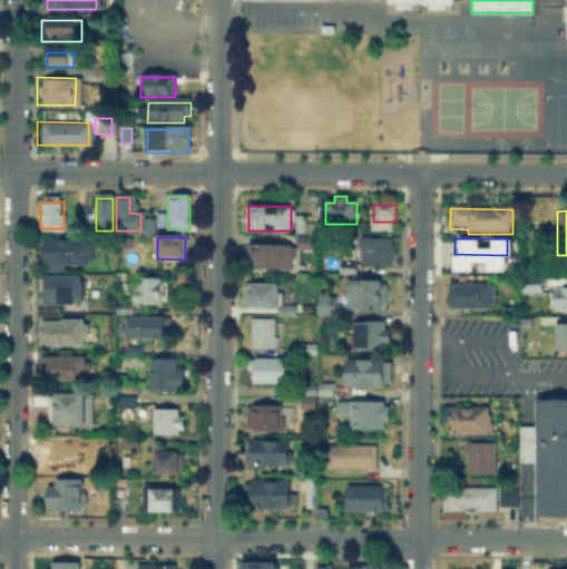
[(361,265),(361,239),(391,239),(390,265),(361,265)]
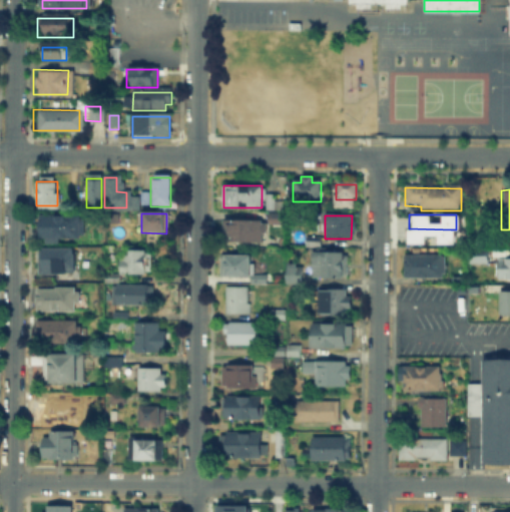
[(38,238),(38,216),(78,217),(78,238),(38,238)]
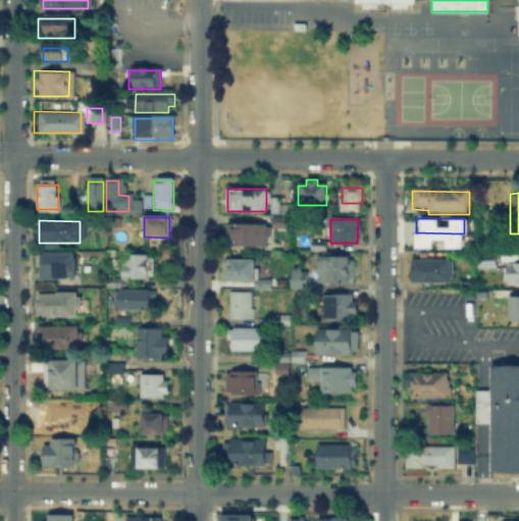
[(271,229),(271,220),(286,220),(286,230),(271,229)]
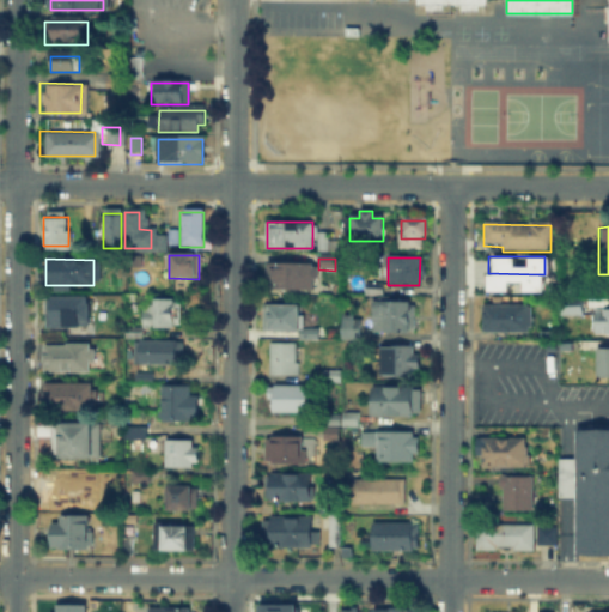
[(268,267),(314,267),(314,290),(268,289),(268,267)]
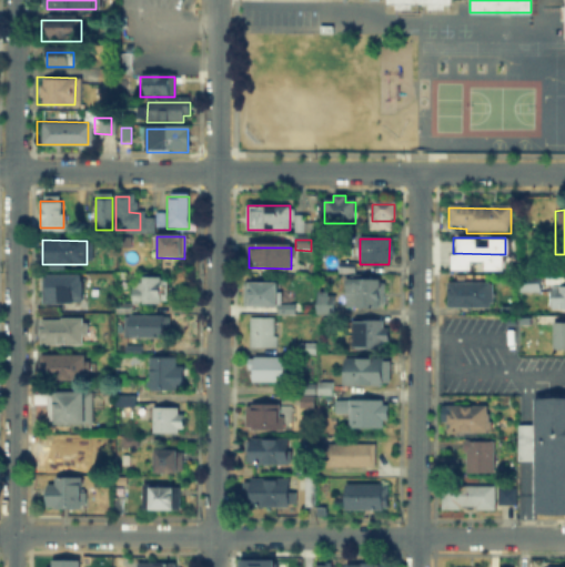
[(500,254),(453,253),(447,253),(447,270),(500,271),(500,254)]
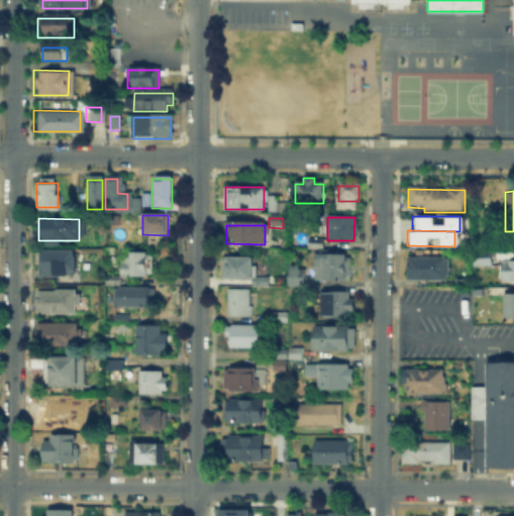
[(307,249),(307,240),(320,240),(320,249),(307,249)]
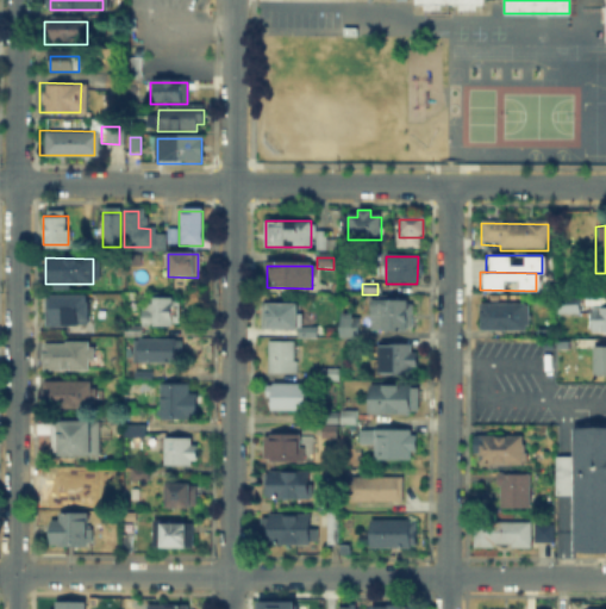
[(45,328),(45,294),(87,294),(86,328),(45,328)]
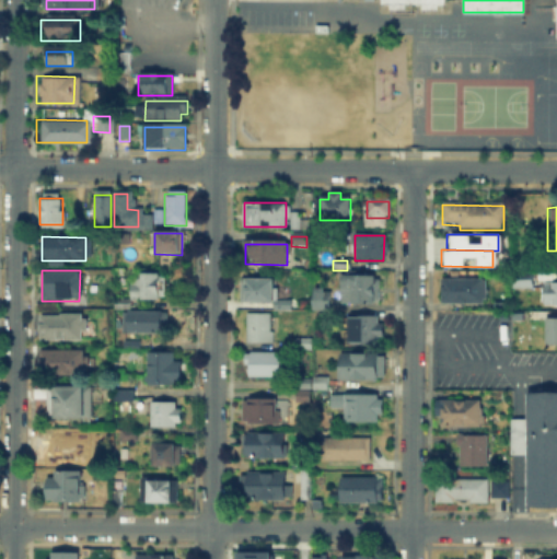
[(510,289),(510,272),(530,274),(530,289),(510,289)]
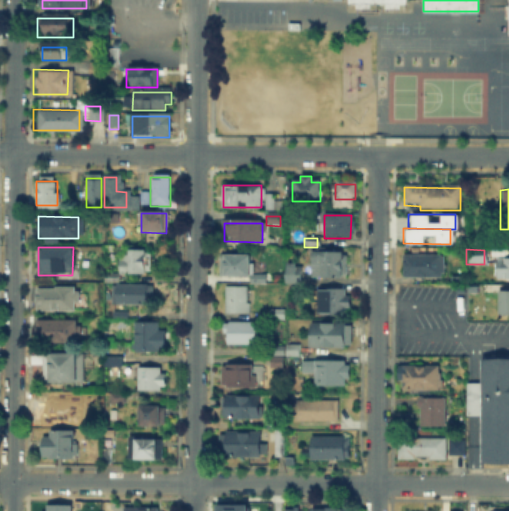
[(311,278),(311,250),(344,250),(344,278),(311,278)]
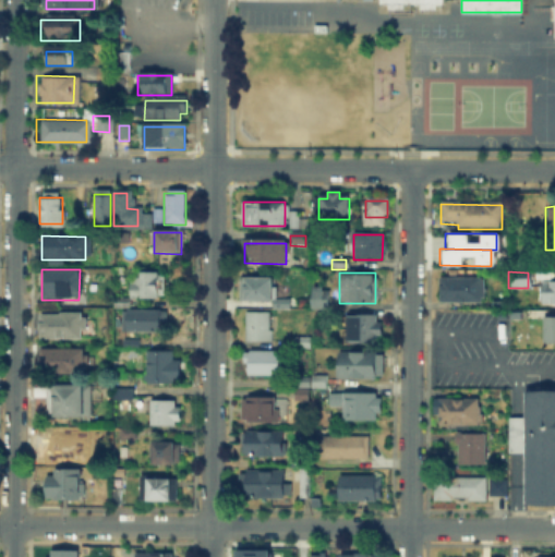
[(128,300),(128,274),(164,274),(164,300),(128,300)]
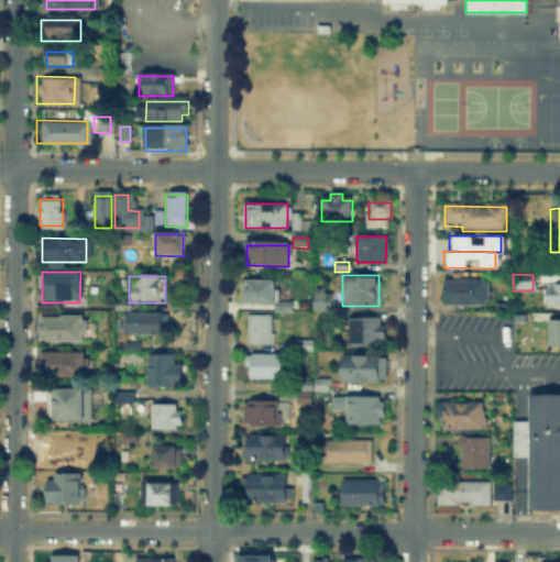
[(246,302),(246,279),(274,279),(274,302),(246,302)]
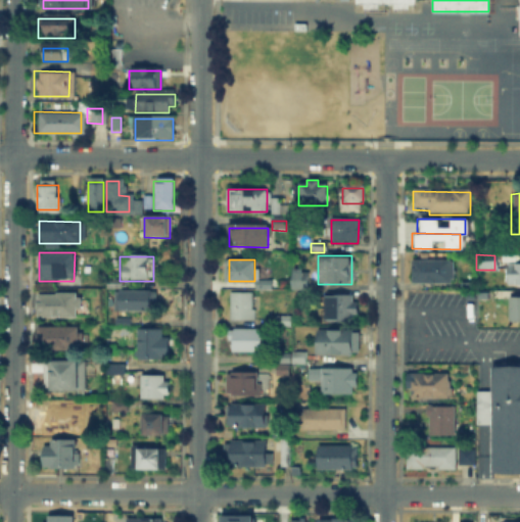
[(410,262),(450,262),(450,284),(410,284),(410,262)]
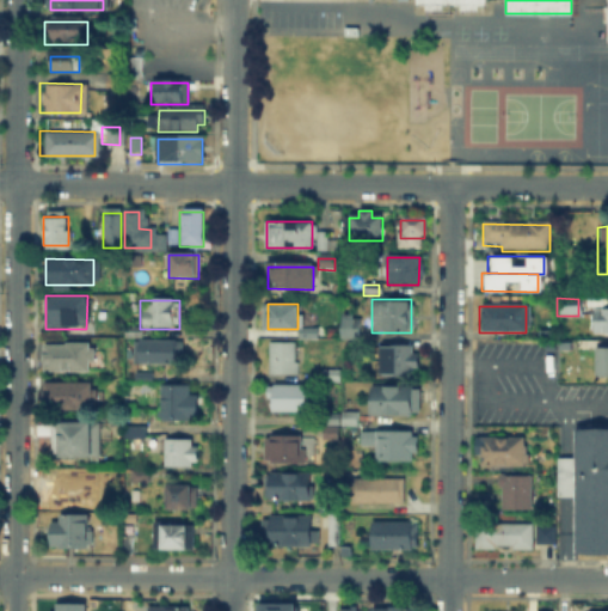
[(607,312),(607,335),(595,335),(595,312),(607,312)]
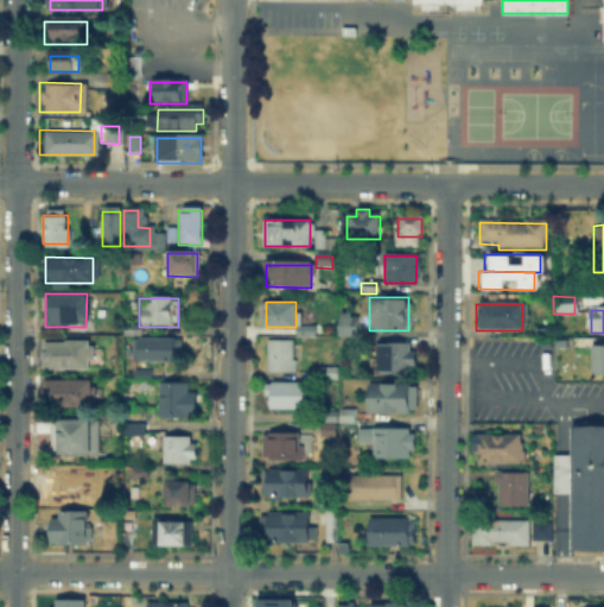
[(339,334),(339,323),(355,323),(355,335),(339,334)]
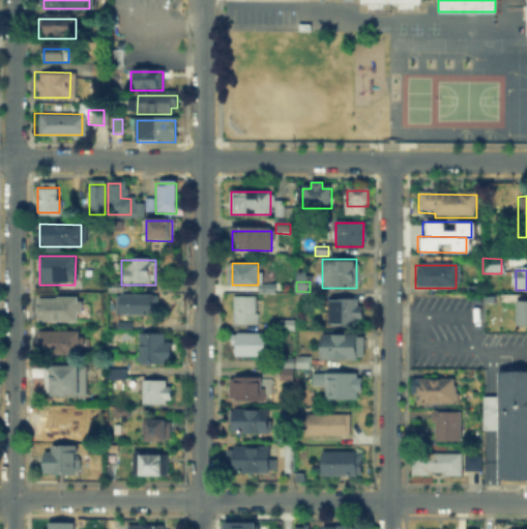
[(116,317),(116,295),(157,295),(157,317),(116,317)]
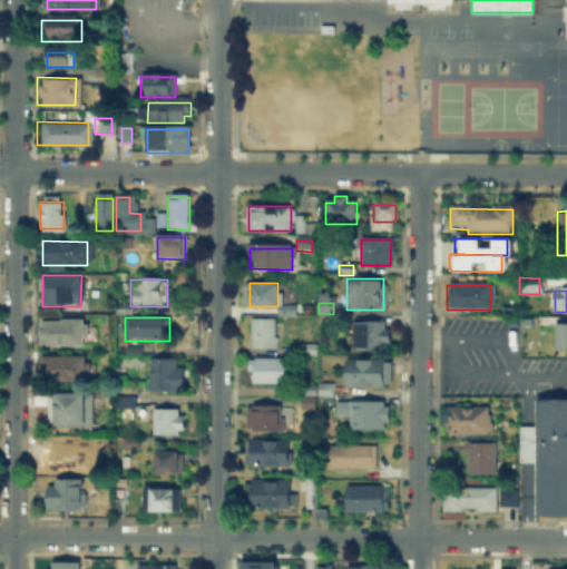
[(41,345),(41,321),(80,321),(80,345),(41,345)]
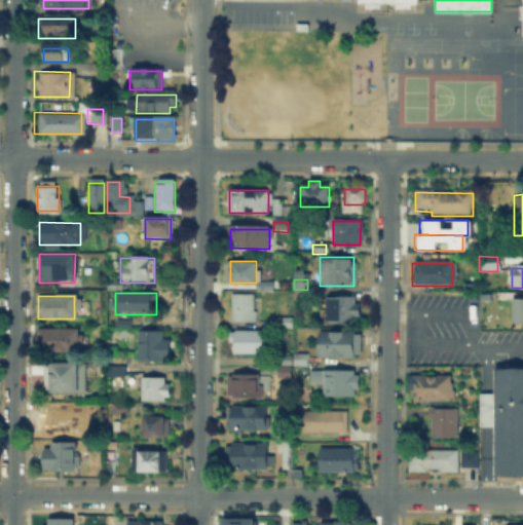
[(230,323),(230,297),(253,297),(253,323),(230,323)]
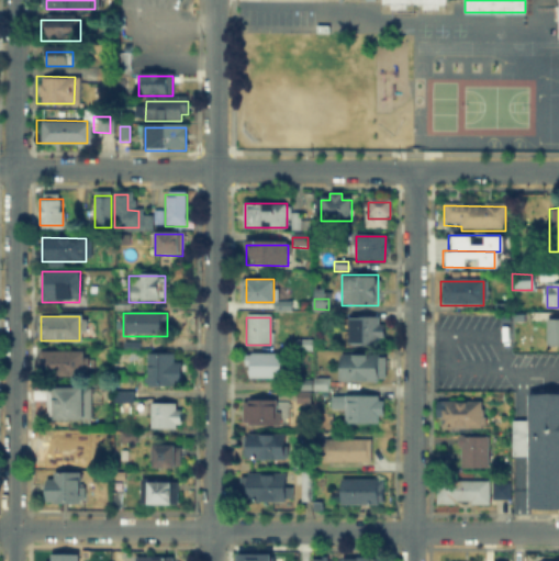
[(350,321),(380,321),(380,348),(350,348),(350,321)]
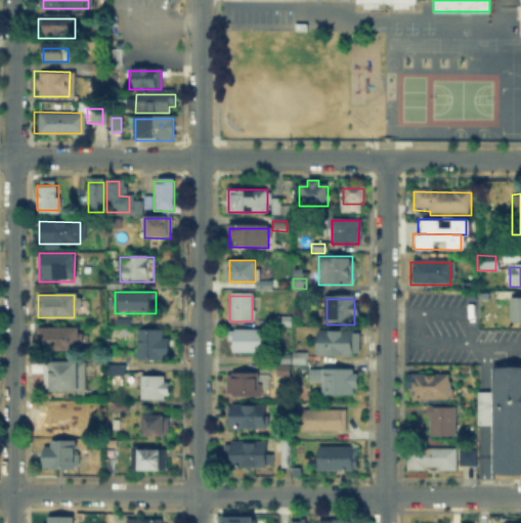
[(510,300),(520,300),(520,322),(510,322),(510,300)]
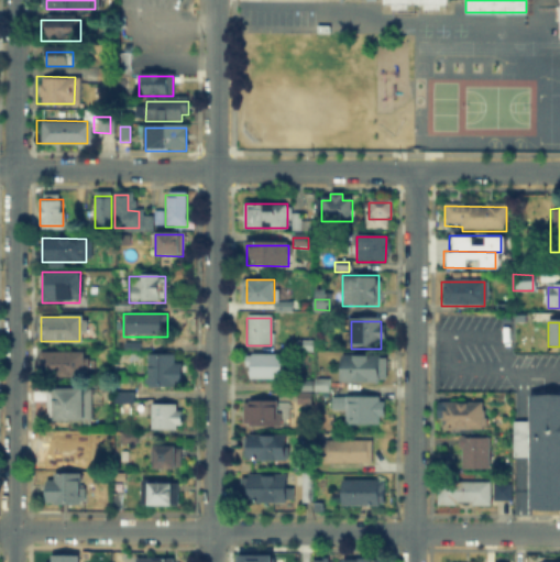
[(295,352),(295,342),(309,342),(309,352),(295,352)]
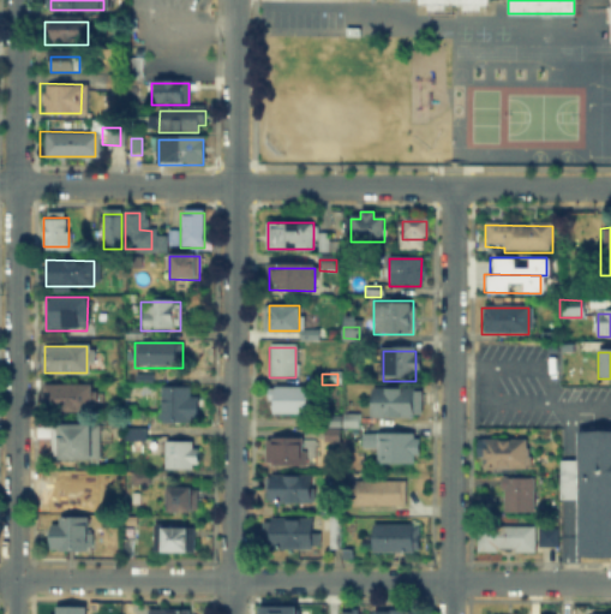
[(45,412),(45,387),(95,387),(95,412),(45,412)]
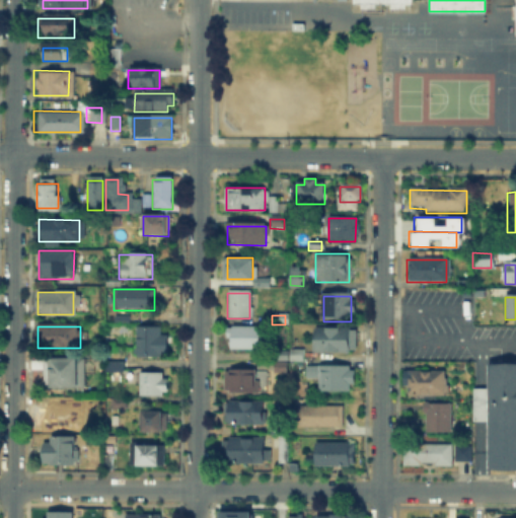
[(161,327),(160,337),(166,337),(166,360),(134,360),(134,327),(161,327)]
